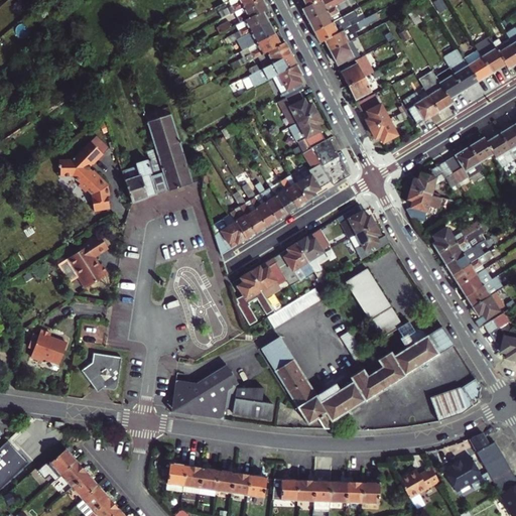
[(234,11),(254,0),(227,0),(230,5),(219,11),(221,17),(234,11)]
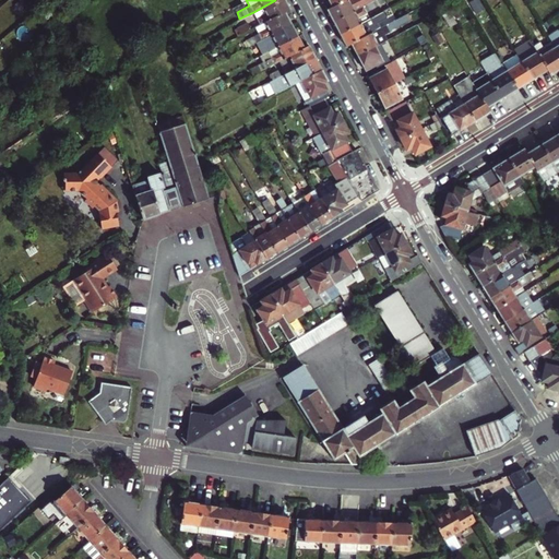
[(257,18),(259,24),(285,11),(289,9),(285,0),(275,0),(253,12),(257,18)]
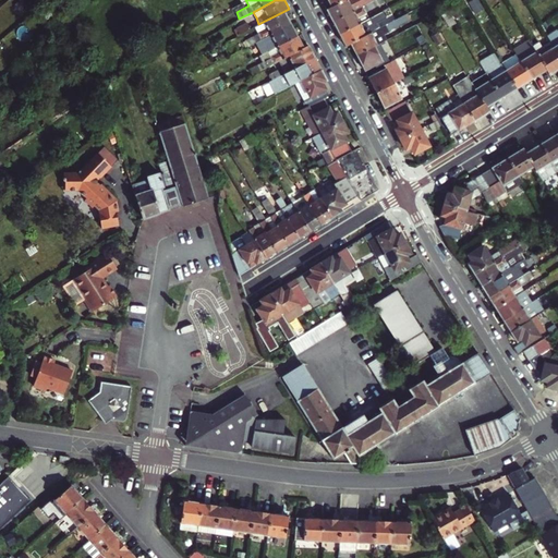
[(326,9),(332,21),(372,0),(342,0),(331,7),(326,9)]
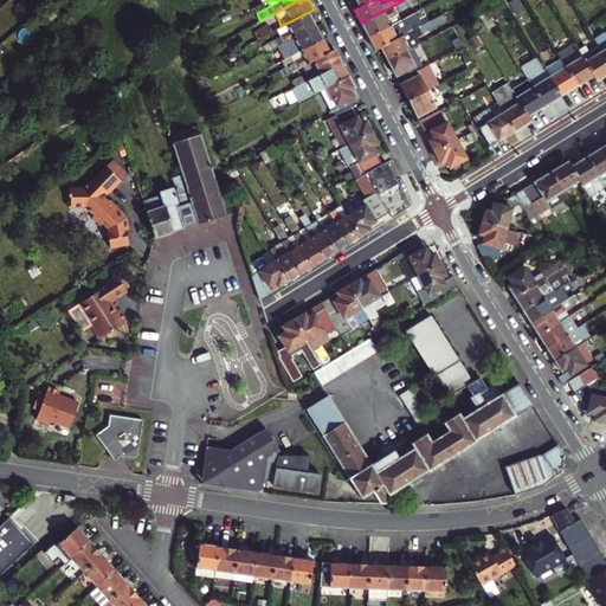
[(404,0),(361,23),(368,36),(400,19),(397,13),(417,2),(414,0),(404,0)]
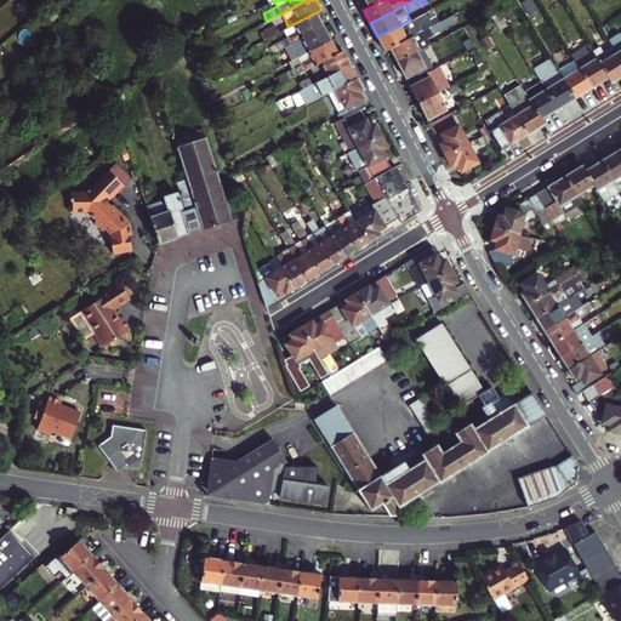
[(420,23),(428,18),(425,11),(416,16),(420,23)]
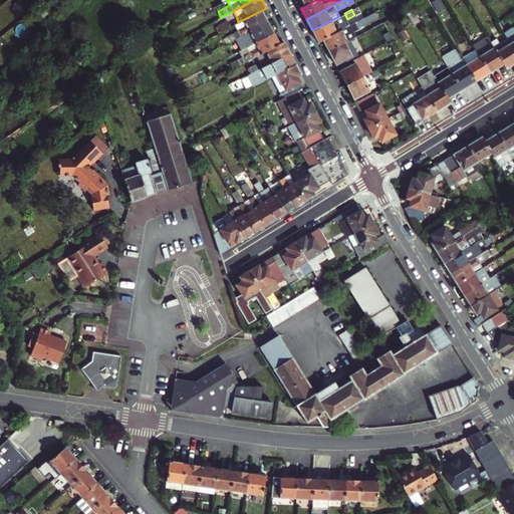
[(227,42),(240,36),(268,21),(262,10),(238,22),(234,24),(237,30),(224,37),(227,42)]
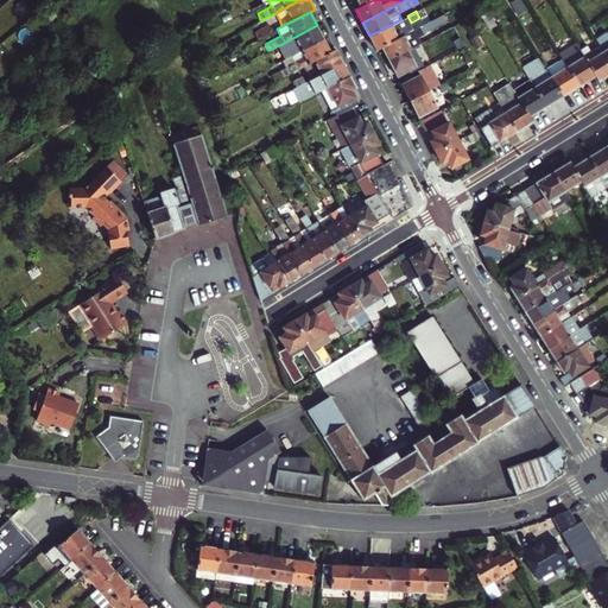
[(489,13),(488,12),(481,16),(488,29),(496,25),(489,13)]
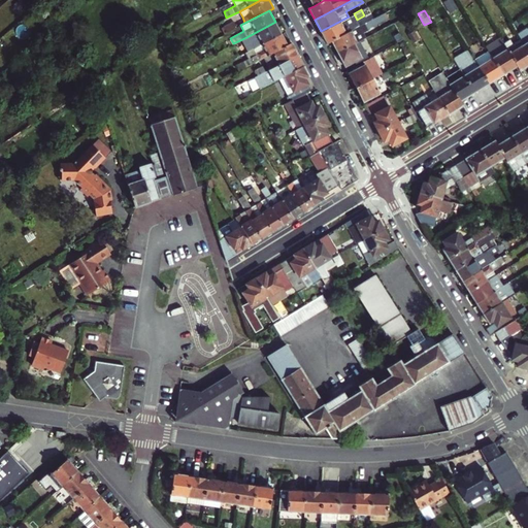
[(378,15),(382,21),(387,18),(384,12),(378,15)]
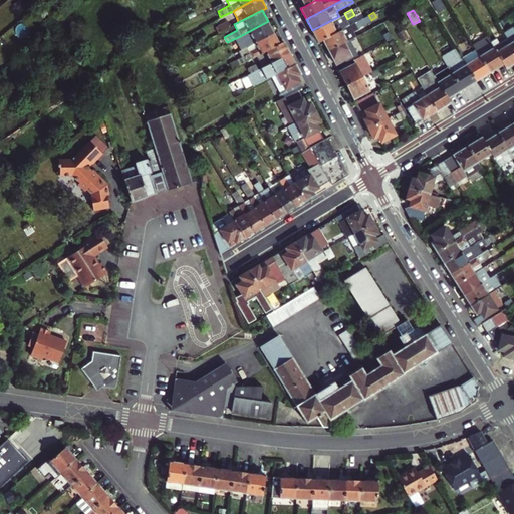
[(328,50),(347,40),(356,36),(352,30),(371,20),(368,15),(345,27),(322,39),(328,50)]
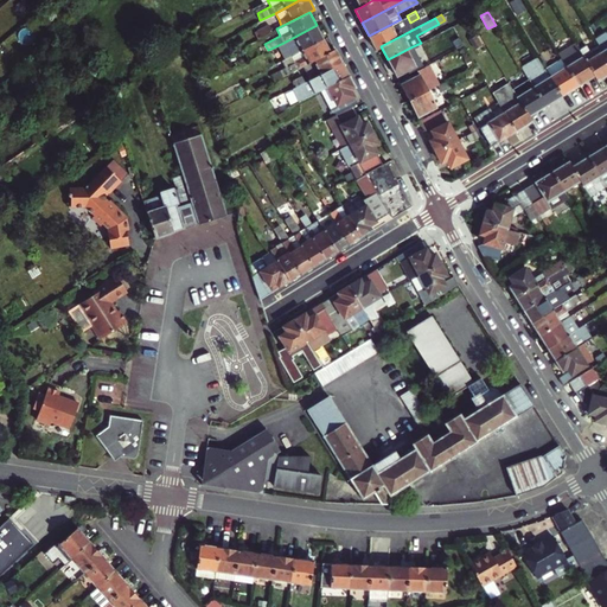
[(279,19),(267,25),(270,32),(276,29),(281,26),(279,19)]
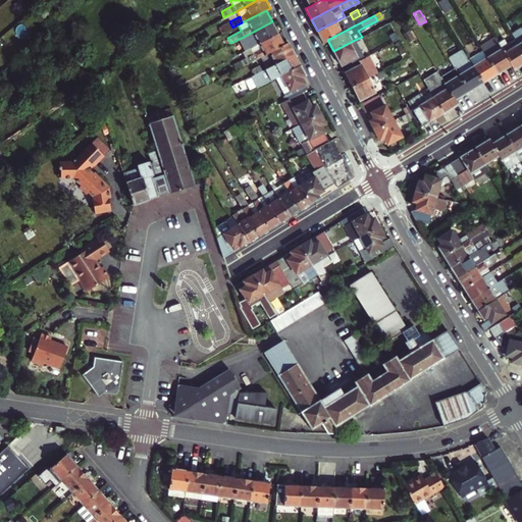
[(322,42),(327,40),(351,28),(348,22),(345,16),(317,31),(322,42)]
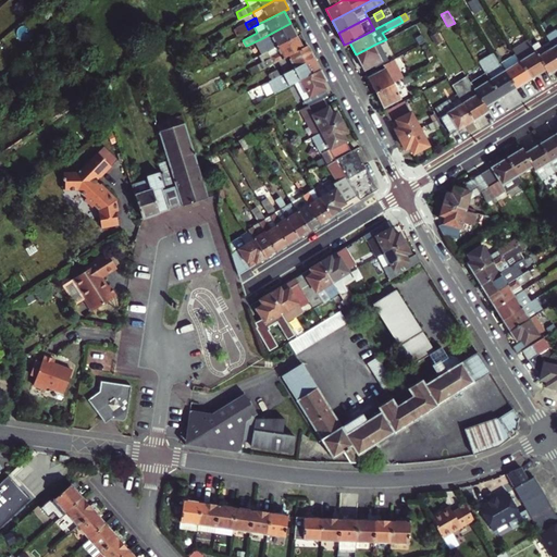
[(236,27),(239,34),(248,29),(245,23),(236,27)]
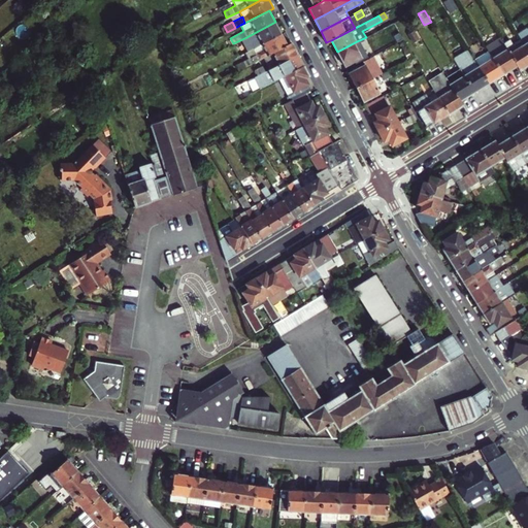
[(244,52),(281,33),(275,22),(246,37),(250,42),(236,50),(238,55),(244,52)]
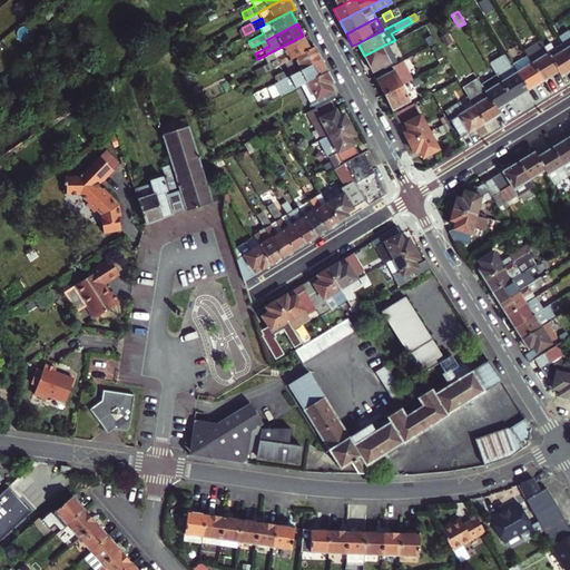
[(408,33),(400,38),(402,43),(410,39),(408,33)]
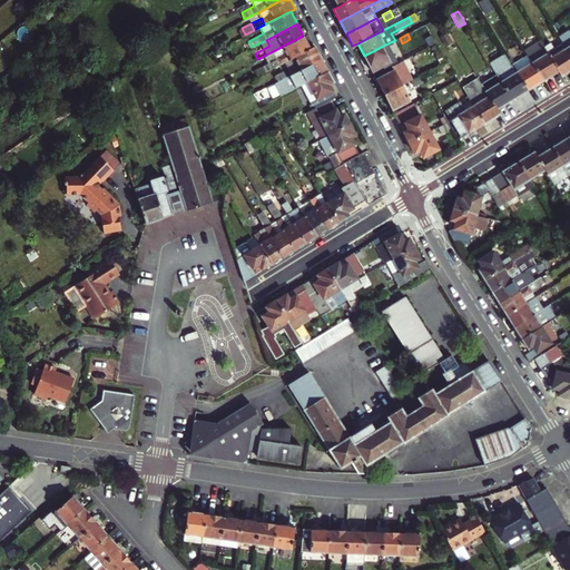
[(451,42),(445,33),(440,37),(445,46),(451,42)]
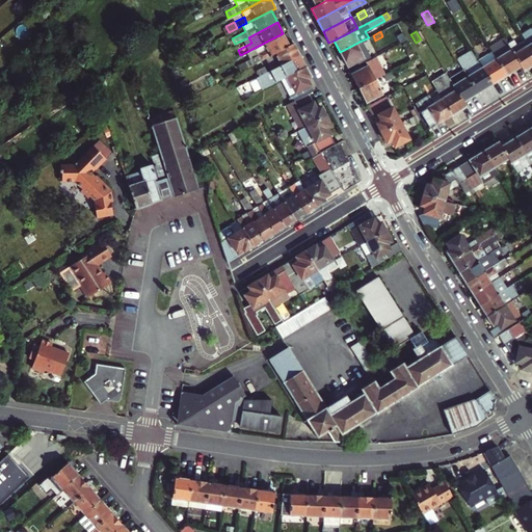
[(265,57),(289,45),(283,33),(246,52),(249,58),(244,61),(246,67),(265,57)]
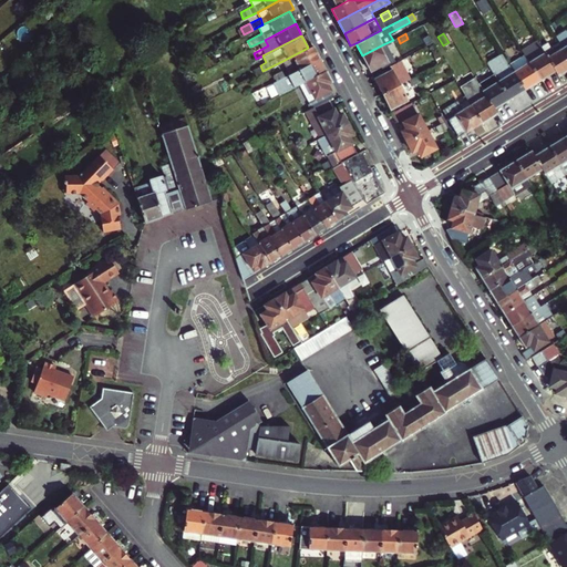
[(521,49),(525,55),(539,80),(555,70),(540,47),(536,40),(521,49)]
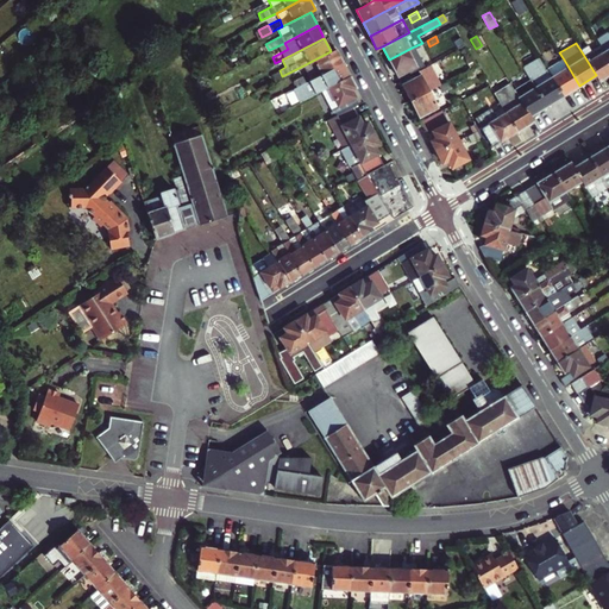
[(586,45),(581,50),(596,75),(598,81),(608,74),(608,60),(601,45),(590,51),(586,45)]
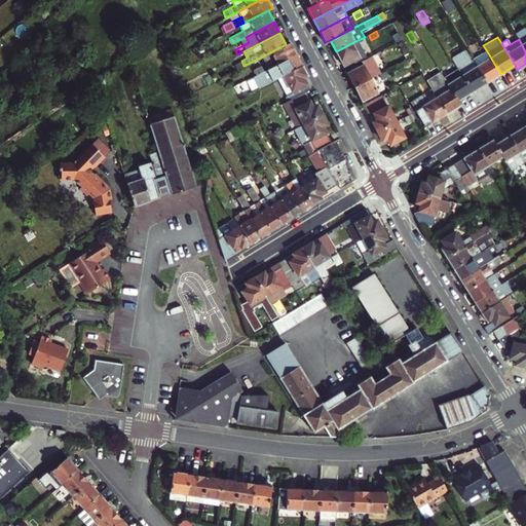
[(355,41),(336,51),(343,66),(360,58),(352,45),(357,43),(355,41)]
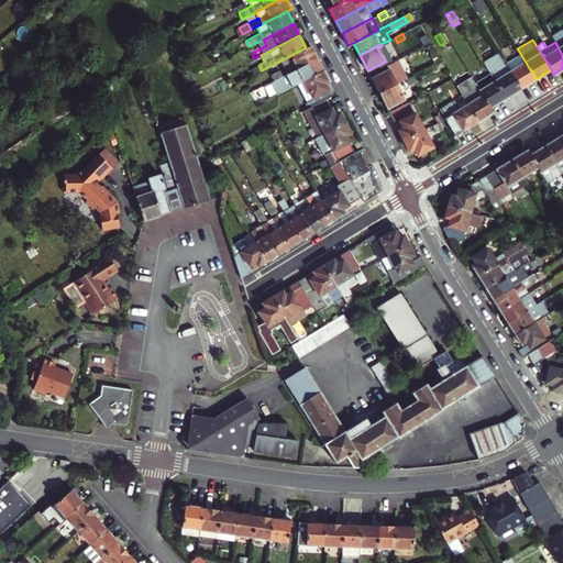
[(280,61),(287,73),(317,57),(310,45),(306,47),(280,61)]
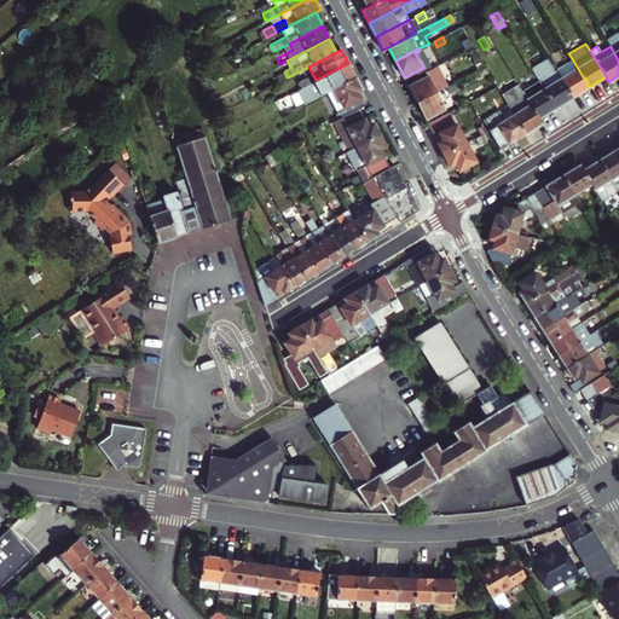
[(573,61),(556,70),(572,97),(589,87),(573,61)]
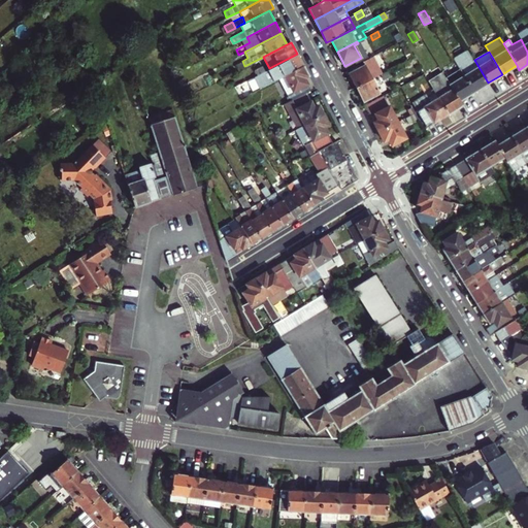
[(278,78),(303,65),(297,54),(269,68),(272,74),(275,79),(278,78)]
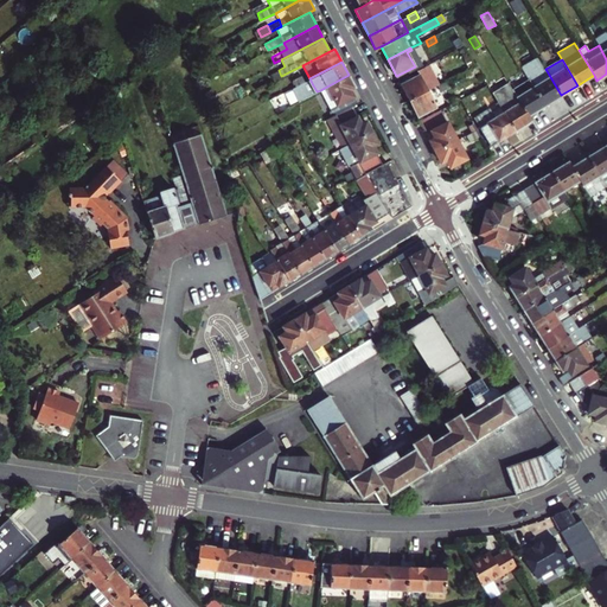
[(409,100),(432,88),(438,85),(439,84),(428,64),(416,70),(419,75),(400,84),(409,100)]
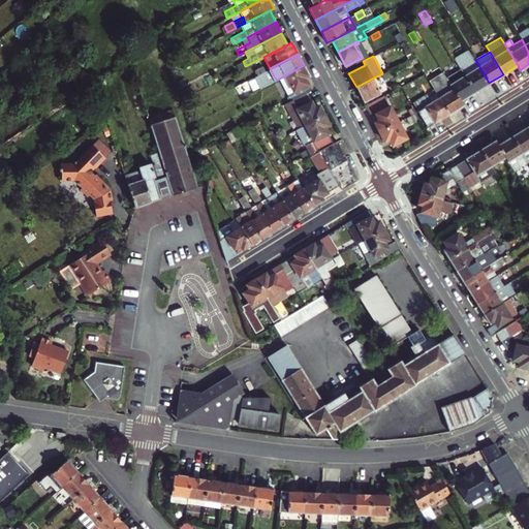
[(458,64),(461,68),(474,92),(489,83),(475,60),(465,66),(459,56),(456,58),(459,64),(458,64)]
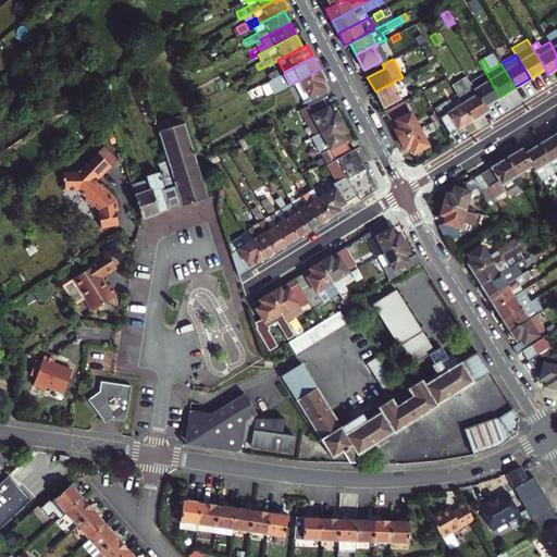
[(258,70),(256,64),(249,67),(252,73),(258,70)]
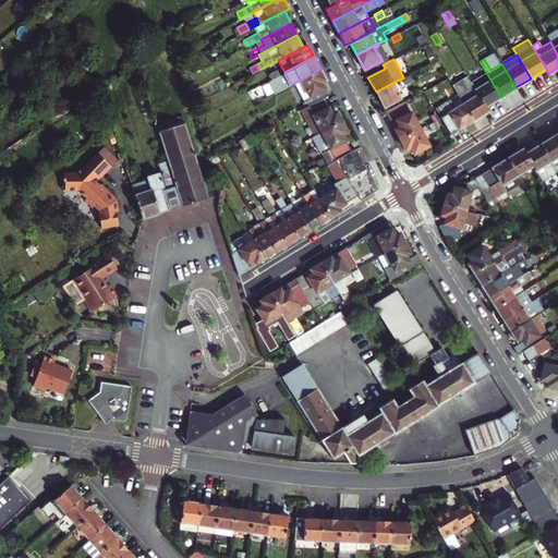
[(271,79),(280,74),(277,69),(268,73),(271,79)]
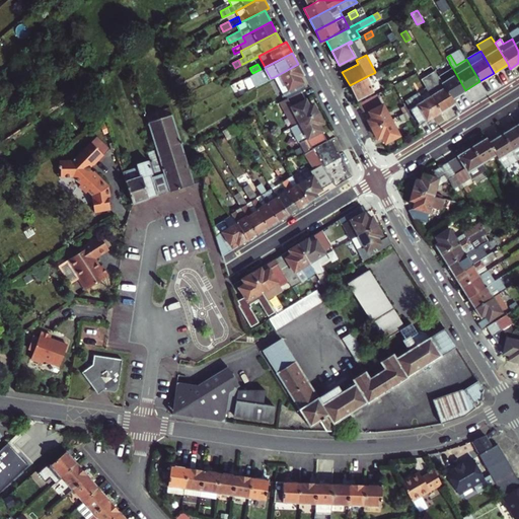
[(303,74),(298,64),(274,77),(285,98),(286,97),(301,90),(305,88),(298,76),(303,74)]
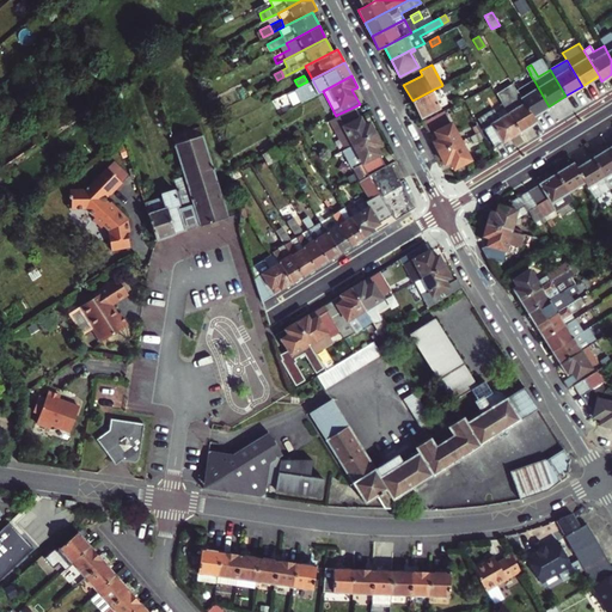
[(516,89),(518,92),(533,116),(549,106),(533,79),(516,89)]
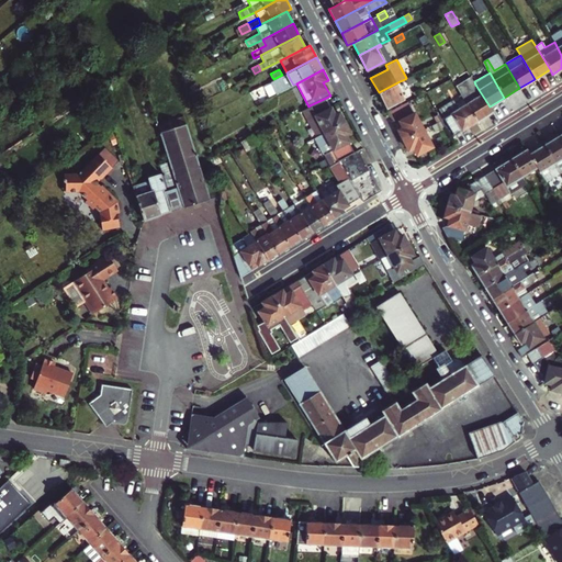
[(415,80),(413,75),(406,78),(405,79),(407,83),(415,80)]
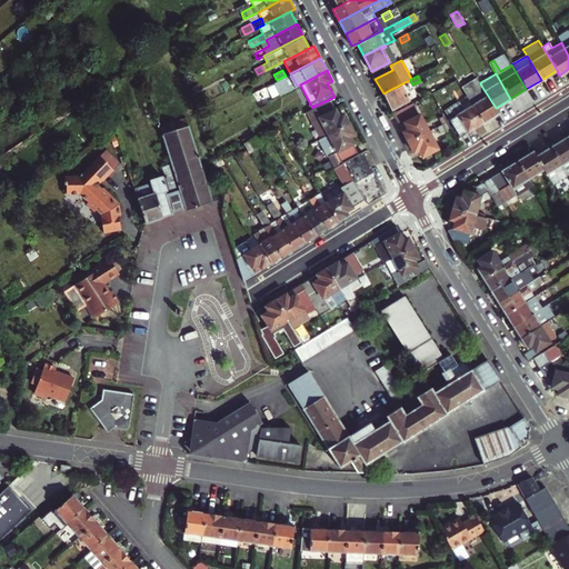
[(297,86),(293,80),(279,88),(282,93),(297,86)]
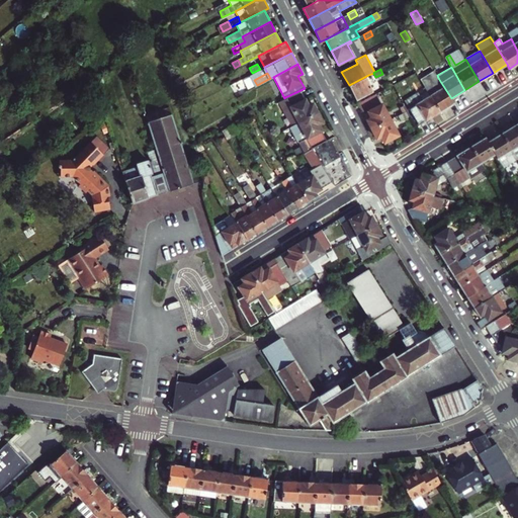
[(368,75),(349,85),(356,99),(372,91),(366,79),(369,78),(368,75)]
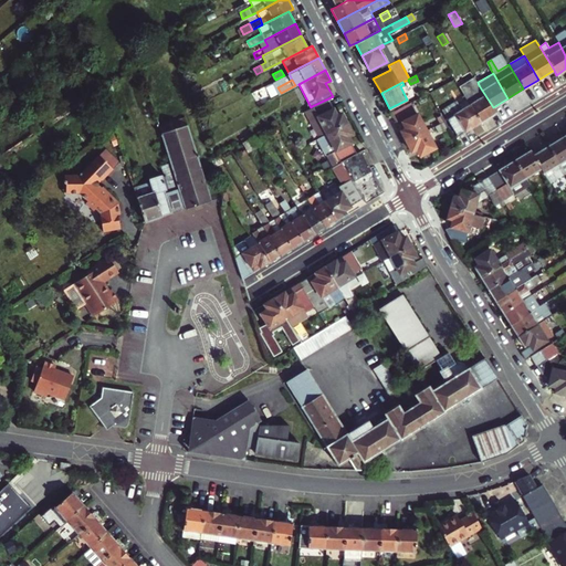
[(464,94),(467,98),(481,122),(496,113),(493,107),(479,85),(464,94)]
